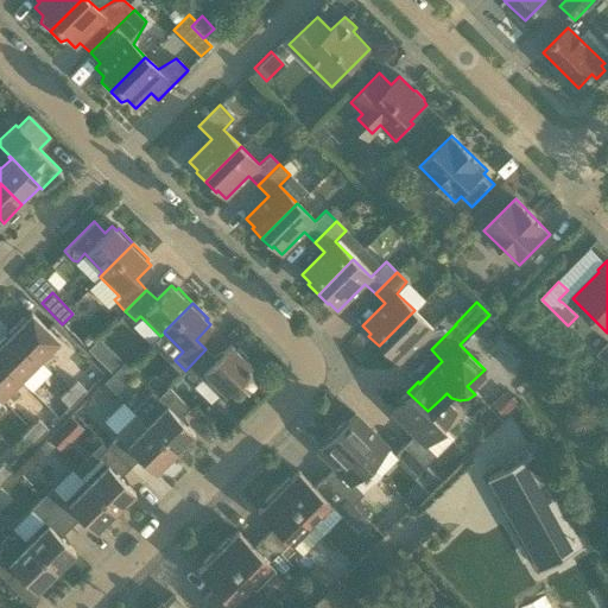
[(432,328),(415,310),(379,346),(388,356),(391,354),(398,362),(420,340),(431,349),(456,324),(455,324),(445,315),(432,328)]
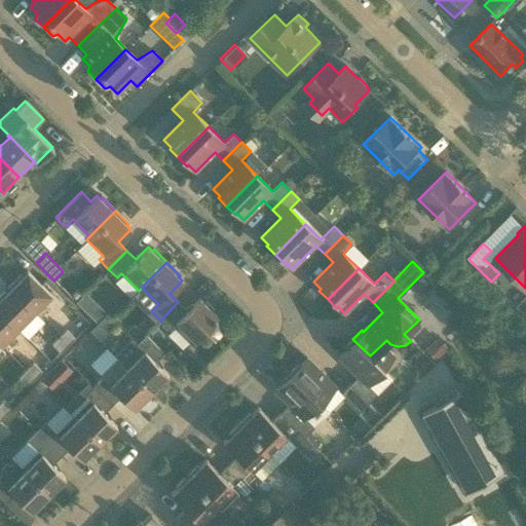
[(21,274),(8,286),(34,311),(50,294),(27,271),(22,275),(21,274)]
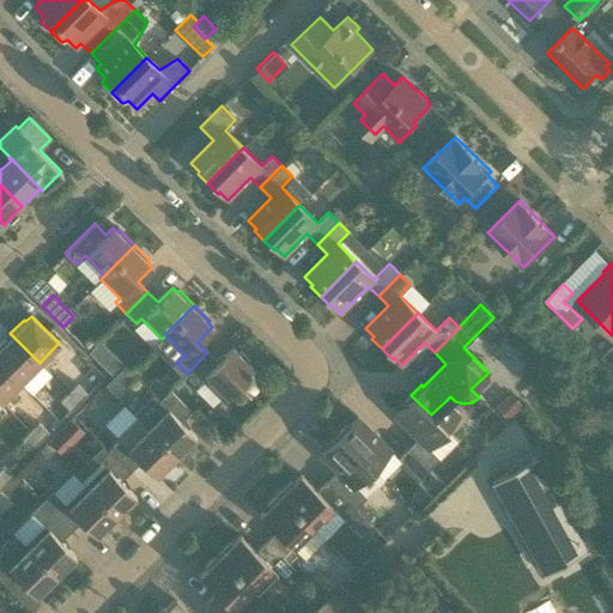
[(8,334),(11,337),(6,341),(4,339),(0,343),(0,362),(19,382),(40,363),(10,333),(8,334)]
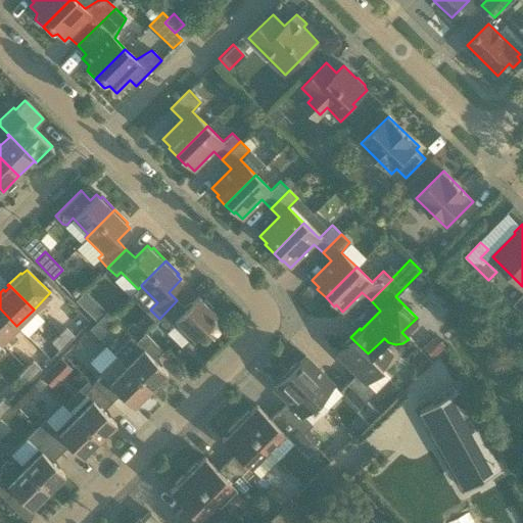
[(92,321),(103,313),(87,290),(77,297),(92,321)]
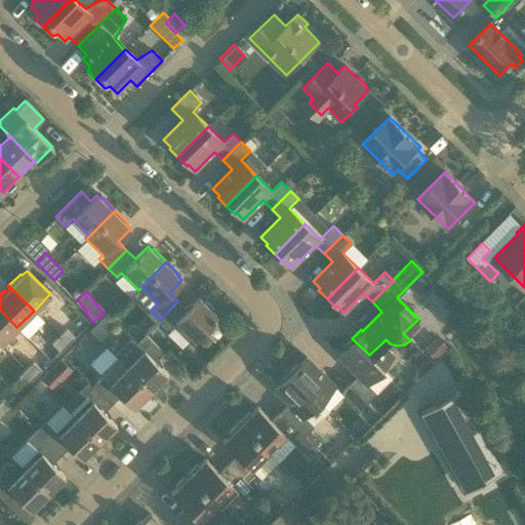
[(177,301),(160,320),(169,329),(173,325),(191,344),(215,318),(214,317),(216,315),(212,311),(214,309),(205,300),(204,301),(199,297),(187,311),(177,301)]
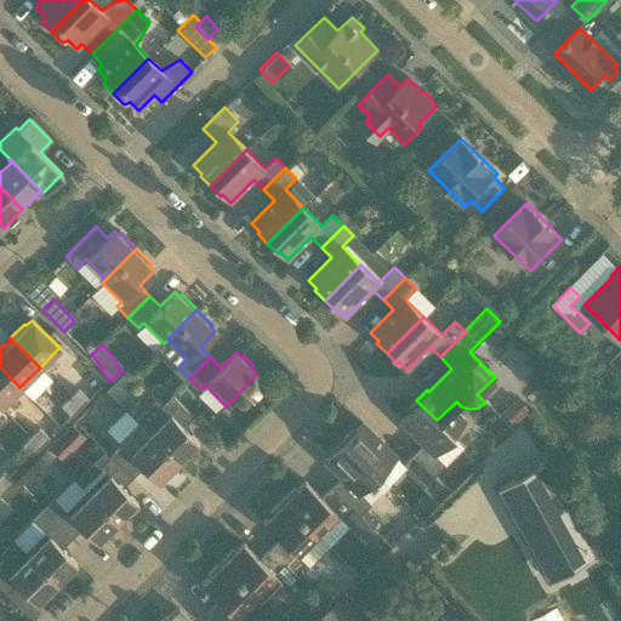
[(0,406),(20,387),(0,366),(0,406)]
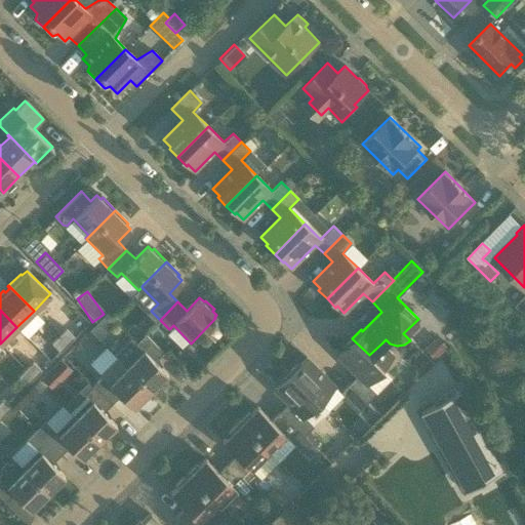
[(96,322),(93,325),(104,334),(115,322),(106,313),(96,322)]
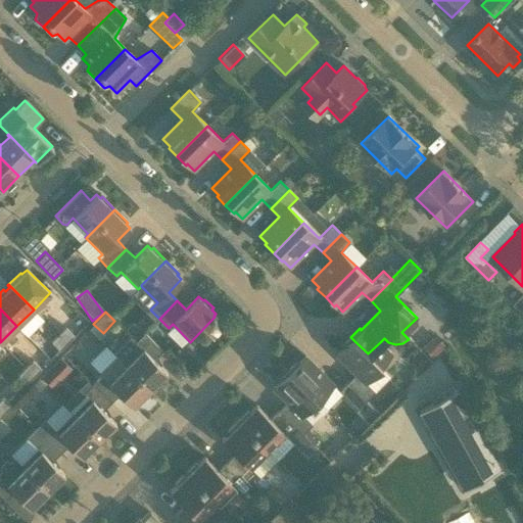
[(65,328),(58,335),(66,343),(75,336),(65,328)]
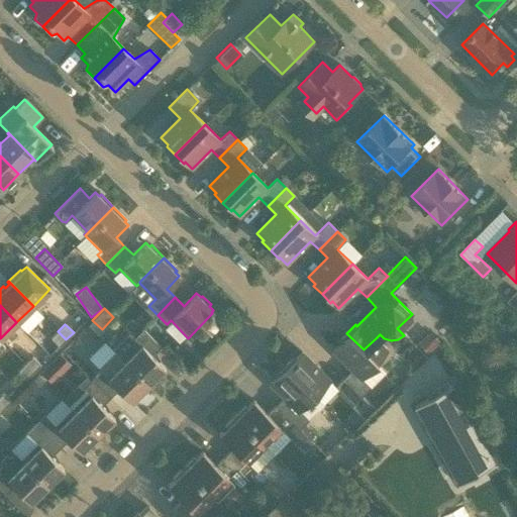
[(125,362),(149,387),(163,374),(161,372),(165,368),(152,355),(162,346),(143,328),(133,338),(137,342),(121,358),(124,362),(125,362)]
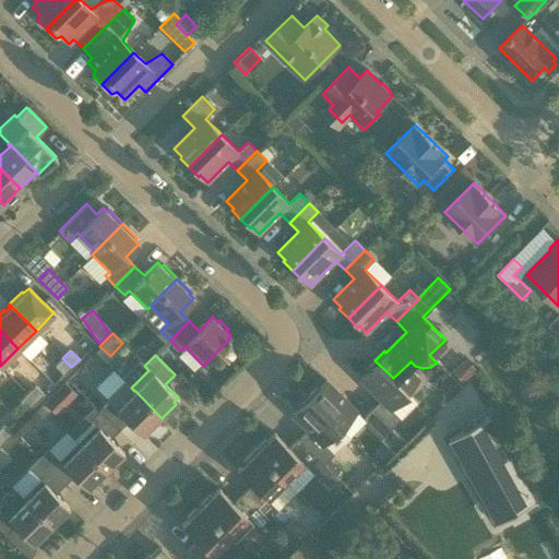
[(71,367),(62,358),(55,366),(63,375),(71,367)]
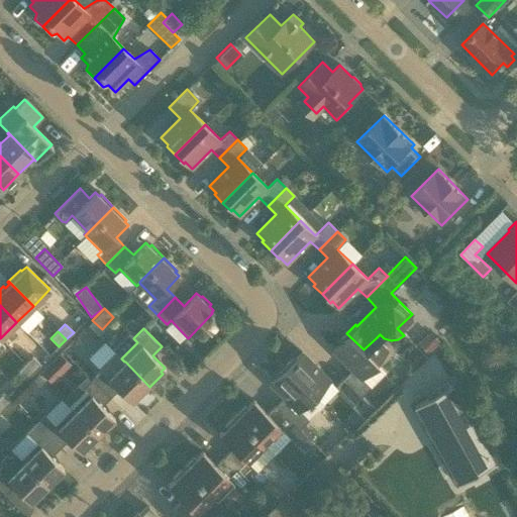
[(429,332),(418,344),(428,353),(439,341),(429,332)]
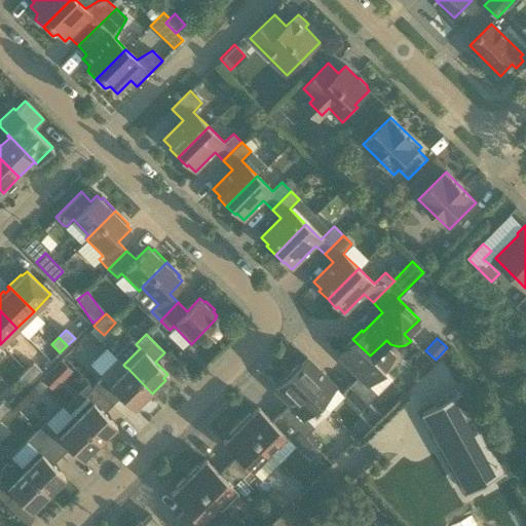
[(370,355),(352,339),(344,347),(345,349),(339,355),(359,376),(350,384),(369,403),(377,393),(392,379),(383,370),(384,369),(383,368),(395,357),(382,344),(370,355)]
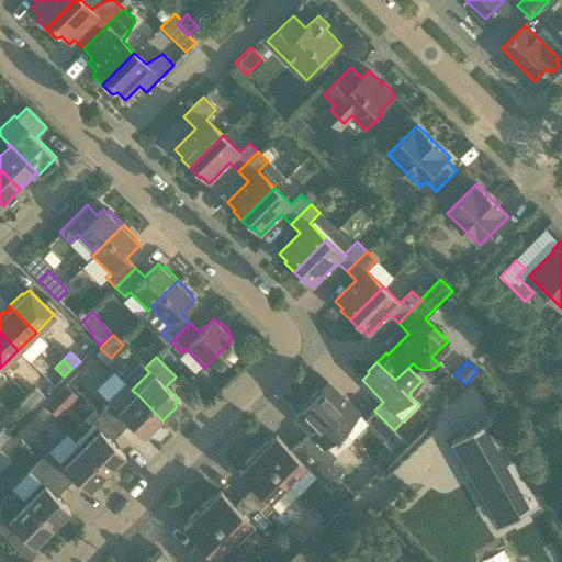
[(113,370),(94,388),(105,400),(124,382),(113,370)]
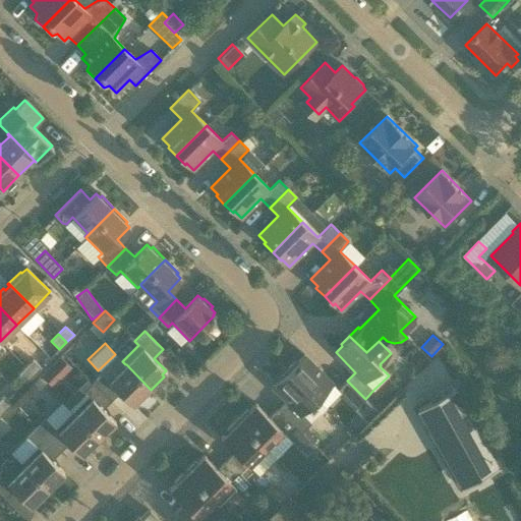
[(316,399),(317,399),(333,384),(304,355),(305,355),(304,354),(296,361),(295,360),(286,368),(316,399)]
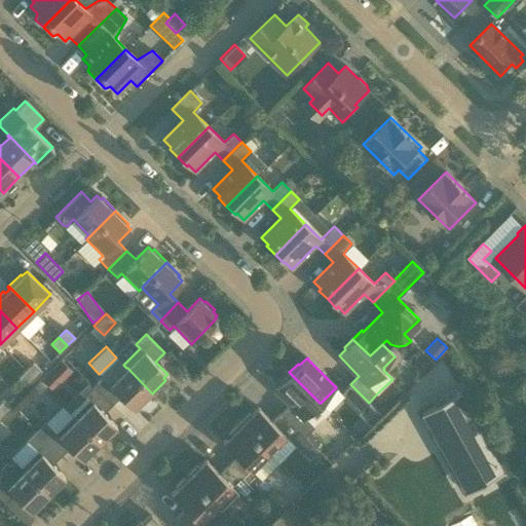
[(34,378),(41,371),(33,363),(26,370),(34,378)]
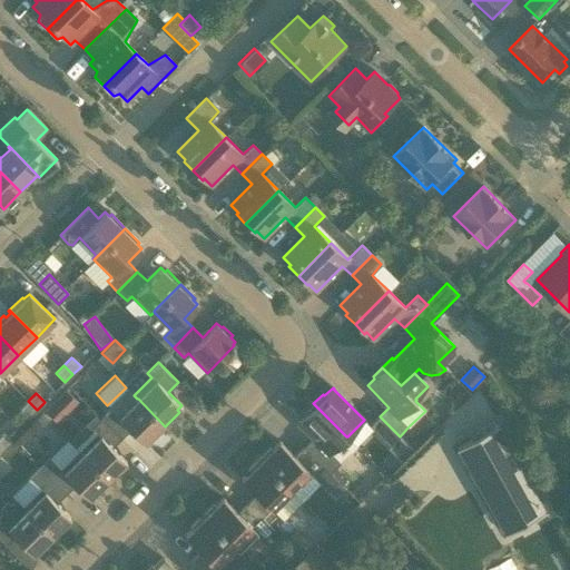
[(101,419),(121,438),(131,429),(145,442),(149,438),(151,440),(165,426),(138,399),(137,399),(119,416),(111,409),(101,419)]
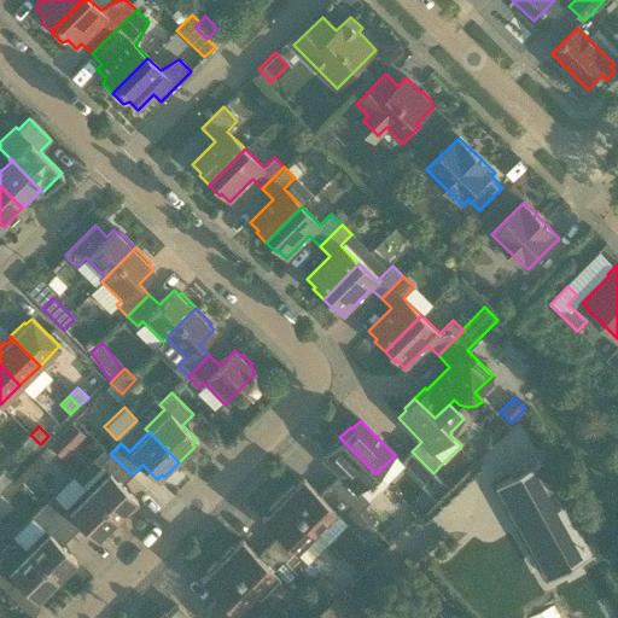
[(22,443),(30,453),(31,454),(40,444),(30,435),(22,443)]
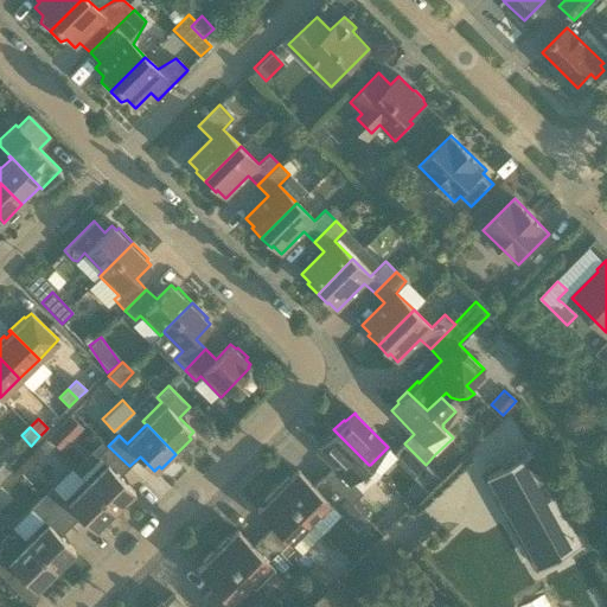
[(46,439),(58,451),(69,440),(57,428),(46,439)]
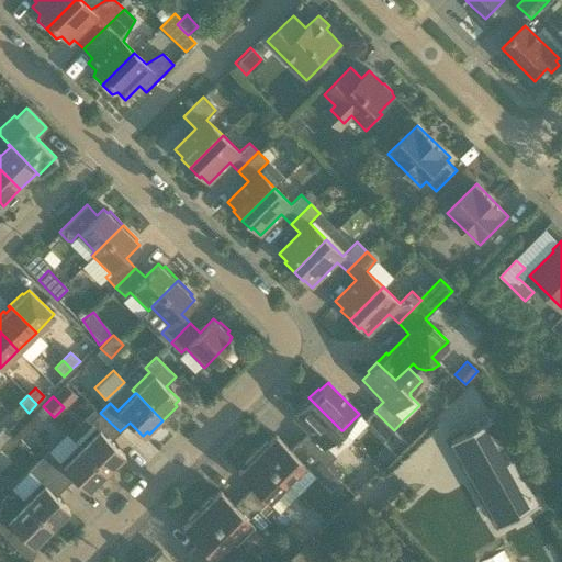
[(315,437),(305,447),(319,461),(326,467),(352,440),(343,430),(341,430),(308,397),(300,407),(302,408),(293,417),(294,418),(294,417),(315,437)]
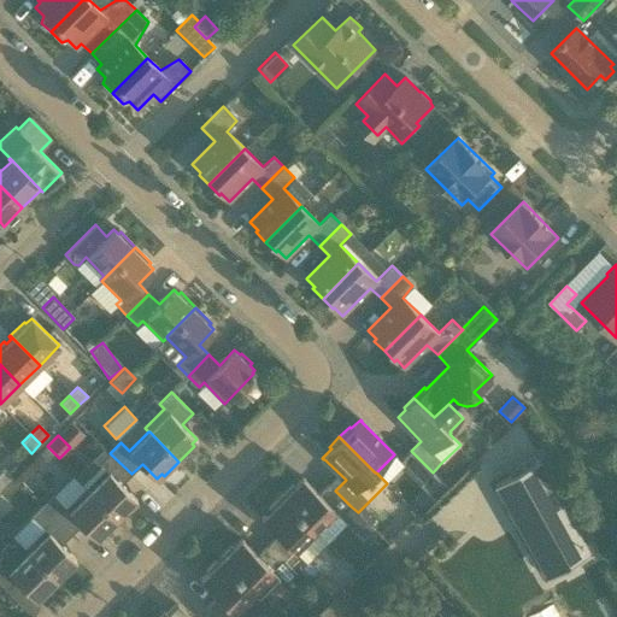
[(570,470),(558,448),(550,454),(562,475),(570,470)]
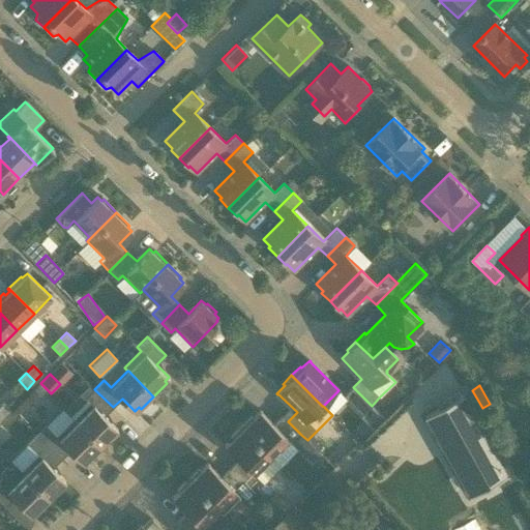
[(362,415),(372,406),(353,387),(344,396),(362,415)]
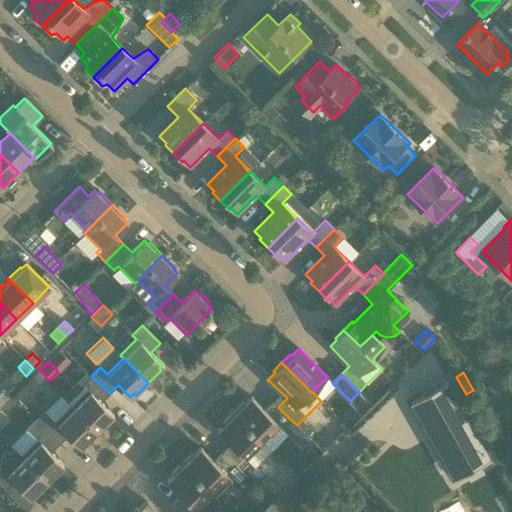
[(70,405),(98,433),(111,420),(109,418),(113,414),(100,402),(109,393),(91,376),(82,384),(86,388),(70,405)]
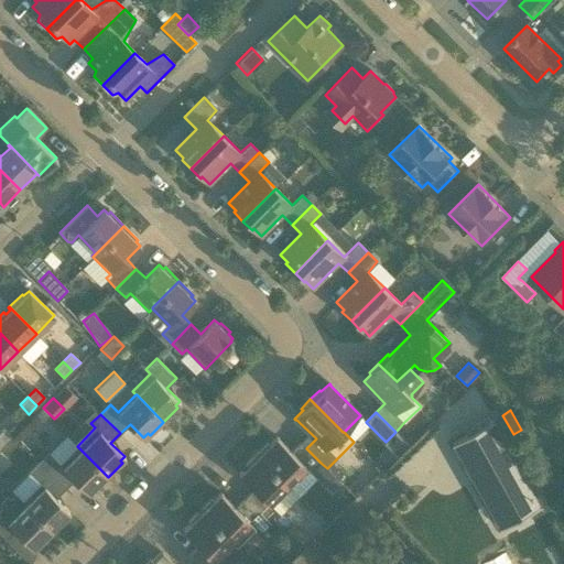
[(549,509),(527,470),(498,418),(453,443),(500,528),(533,509),(537,516),(549,509)]
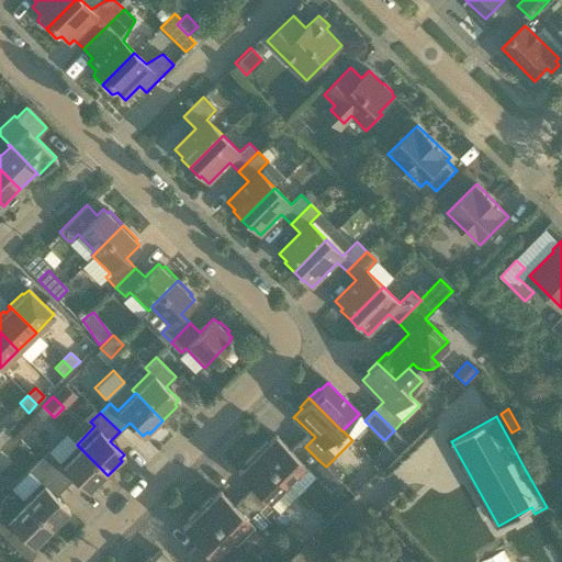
[(3,427),(0,430),(0,438),(4,444),(12,436),(3,427)]
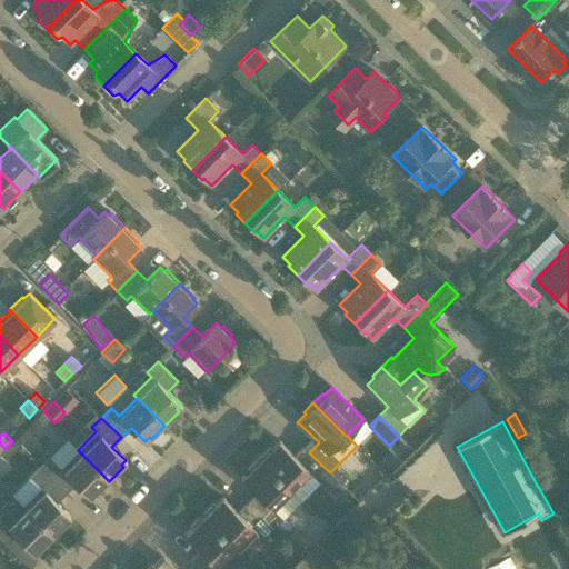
[(323,467),(309,452),(303,447),(295,457),(279,441),(280,441),(279,440),(271,448),(269,446),(258,457),(290,490),(309,472),(313,477),(323,467)]
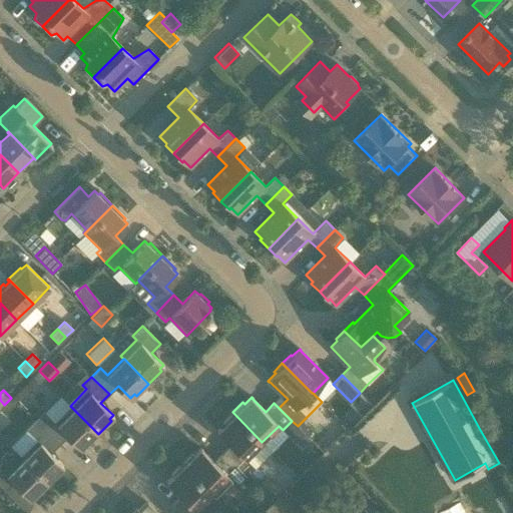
[(98,434),(70,406),(54,422),(50,418),(41,427),(59,444),(68,436),(80,448),(84,444),(86,446),(98,434)]
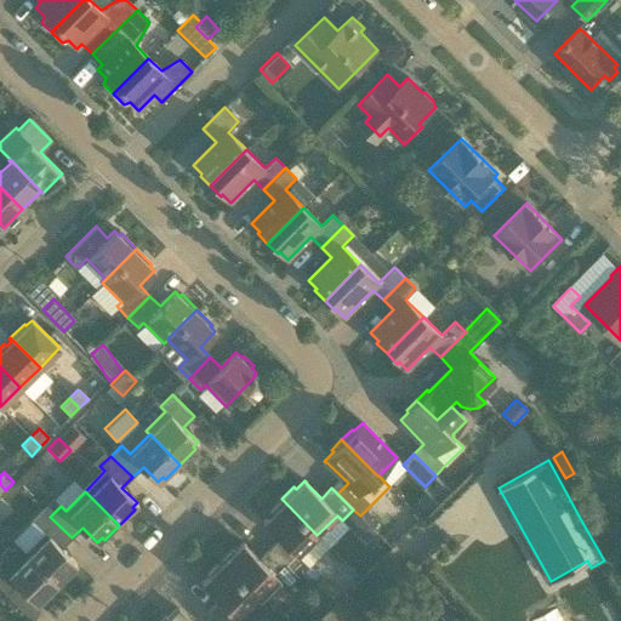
[(297,554),(317,535),(281,499),(269,512),(271,513),(262,523),(263,524),(265,523),(279,539),(269,548),(291,570),(302,559),(297,554)]
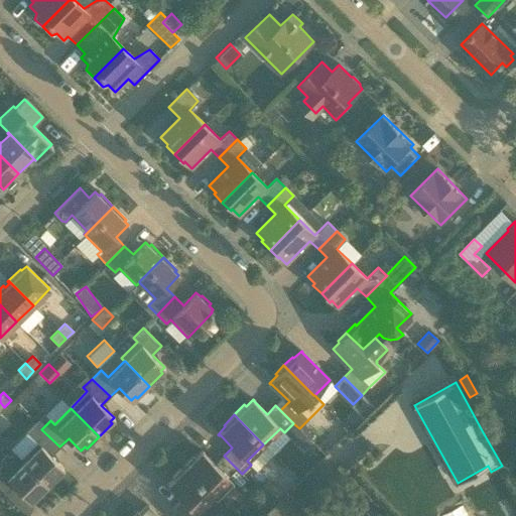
[(21,458),(48,487),(61,474),(59,472),(63,468),(50,456),(59,446),(41,429),(32,438),(36,441),(21,458)]
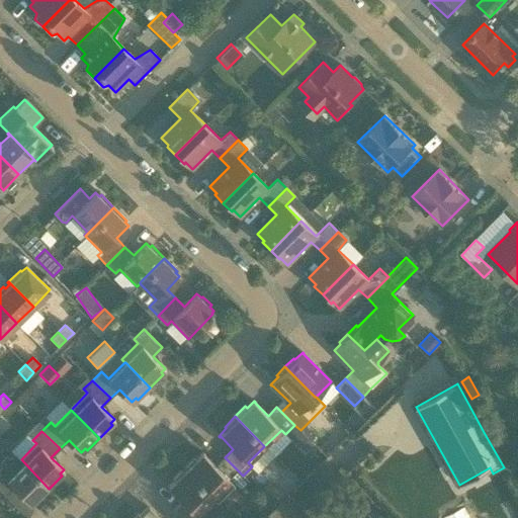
[(183,467),(217,502),(234,485),(240,491),(249,482),(243,476),(225,457),(216,466),(203,453),(203,452),(202,452),(195,459),(193,457),(183,467)]
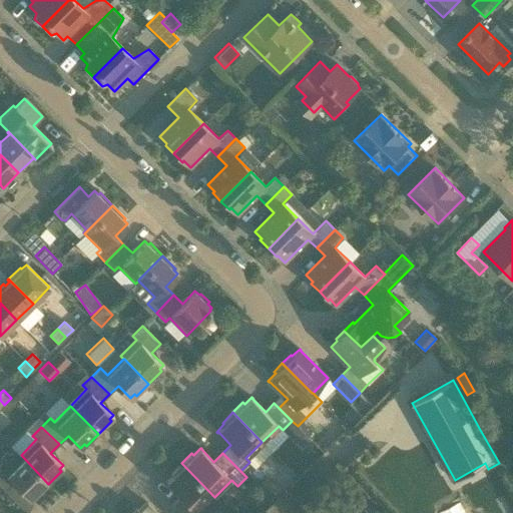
[(21,455),(20,456),(13,449),(10,453),(5,451),(0,456),(0,459),(1,462),(0,462),(0,467),(0,468),(0,486),(9,495),(17,487),(30,499),(34,495),(36,496),(48,484),(21,455)]
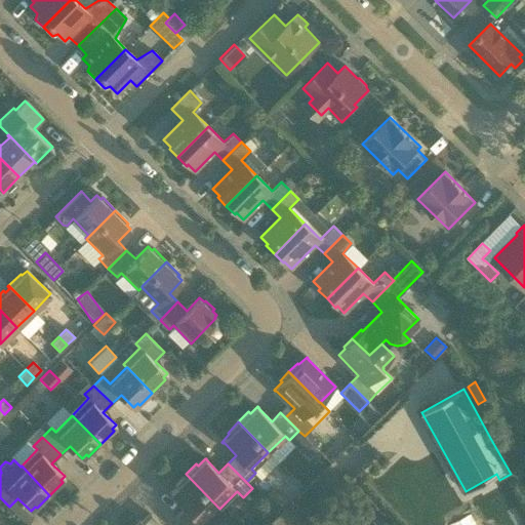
[(219,509),(186,474),(175,485),(176,486),(169,493),(170,494),(171,494),(185,507),(175,516),(184,524),(203,524),(199,520),(215,505),(219,509)]
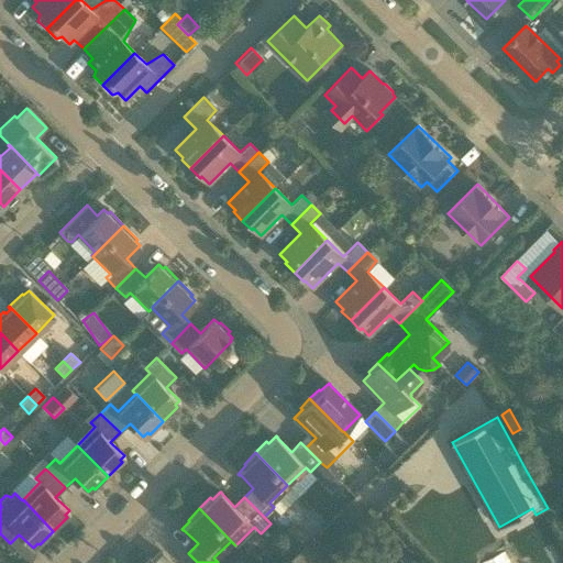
[(150,558),(144,562),(172,562),(162,552),(153,561),(150,558)]
